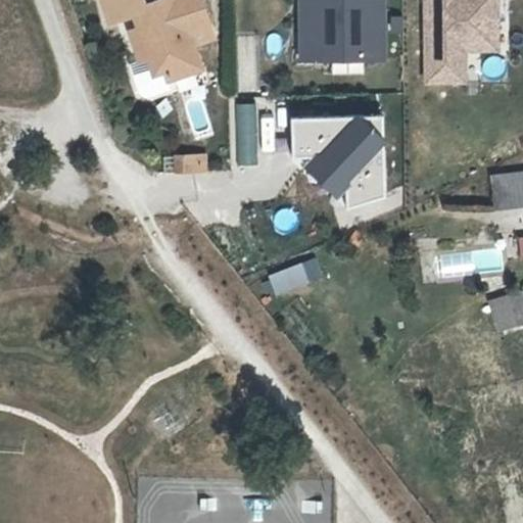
[(137,0),(97,0),(106,26),(117,21),(142,13),(141,7),(137,0)]
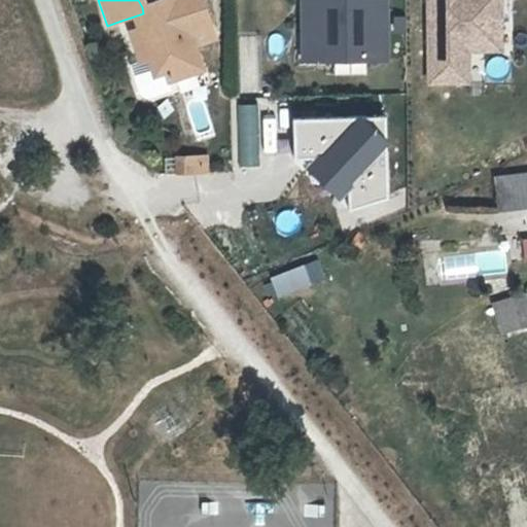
[(196,0),(161,0),(153,3),(164,35),(153,39),(150,32),(142,29),(124,35),(135,66),(146,61),(152,76),(161,73),(165,84),(199,73),(188,47),(210,39),(196,0)]
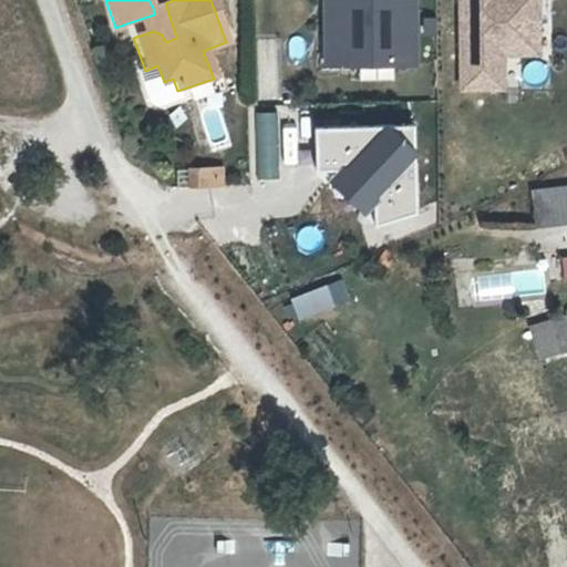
[(317,0),(318,64),(415,64),(414,0),(317,0)]
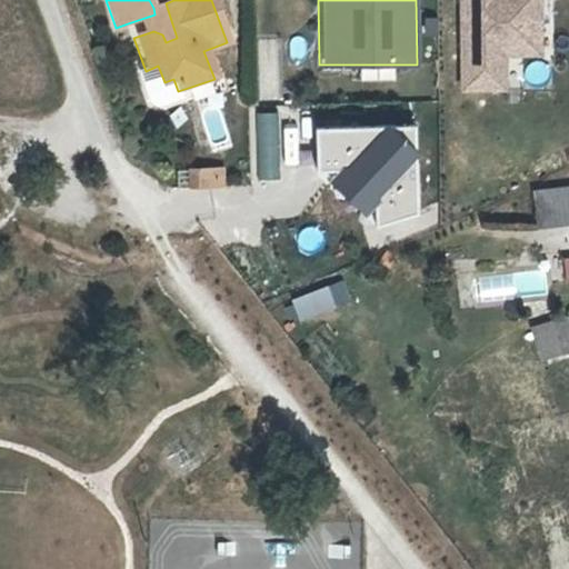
[(459,0),(459,91),(508,91),(508,61),(539,61),(539,0),(459,0)]
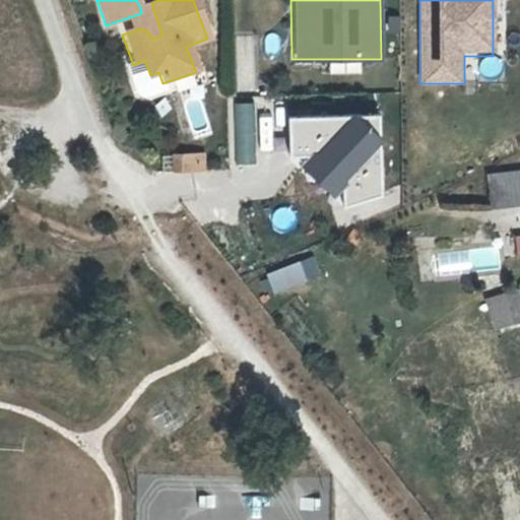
[(117,21),(122,35),(140,28),(148,31),(151,39),(161,35),(151,3),(140,7),(141,13),(117,21)]
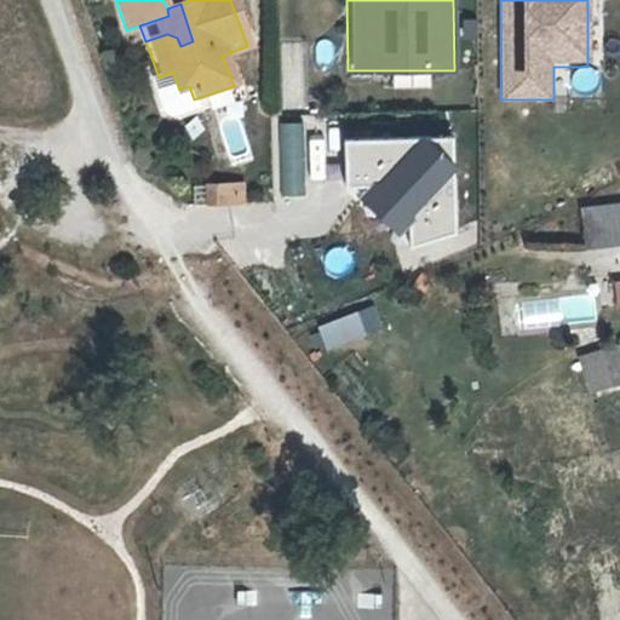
[(170,108),(194,99),(189,86),(179,90),(172,72),(159,78),(170,108)]
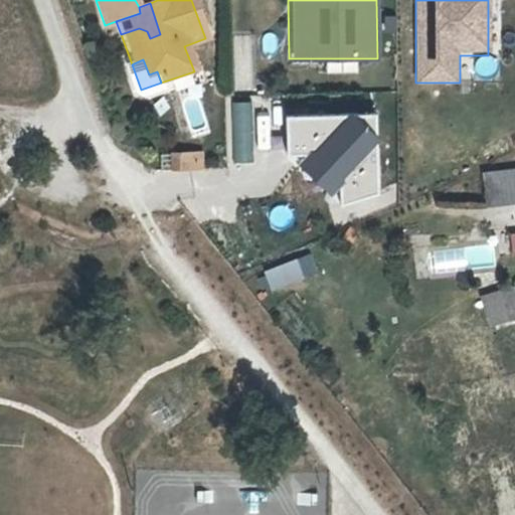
[(189,162),(172,163),(172,173),(190,172),(189,162)]
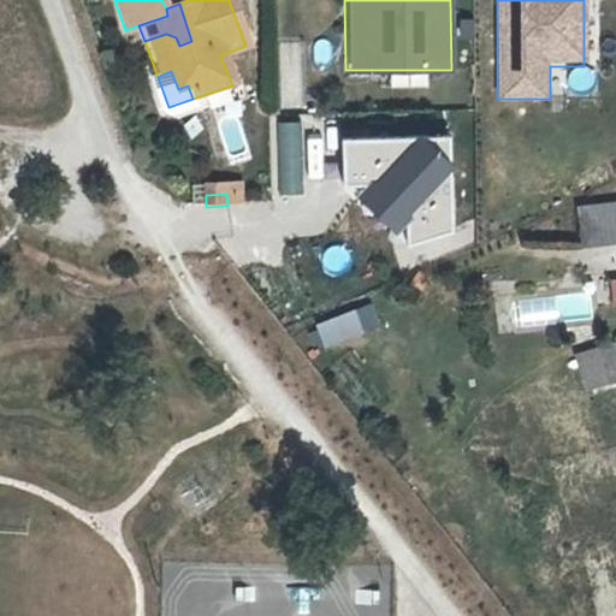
[(615,202),(594,205),(602,243),(615,242),(615,202)]
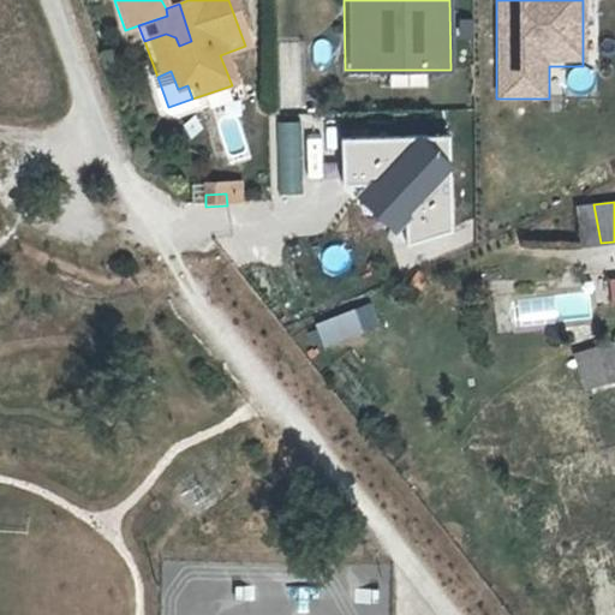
[(593,204),(572,207),(575,245),(601,243),(593,204)]
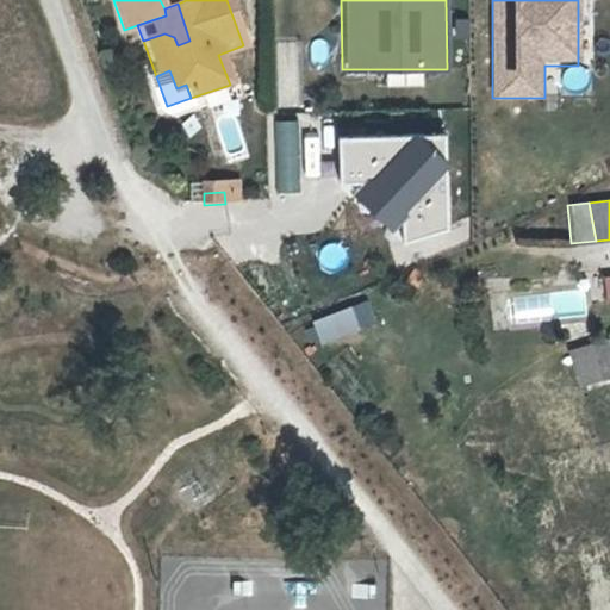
[(609,331),(596,335),(603,363),(573,373),(609,493),(609,331)]
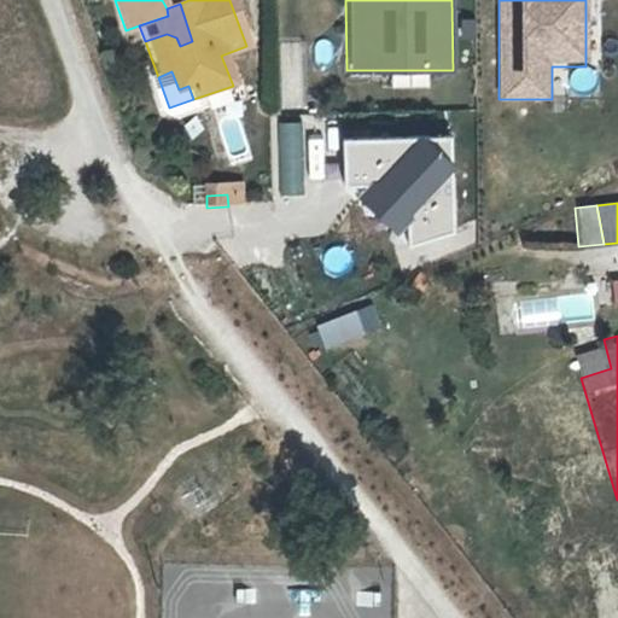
[(611,368),(604,339),(572,348),(581,378),(611,368)]
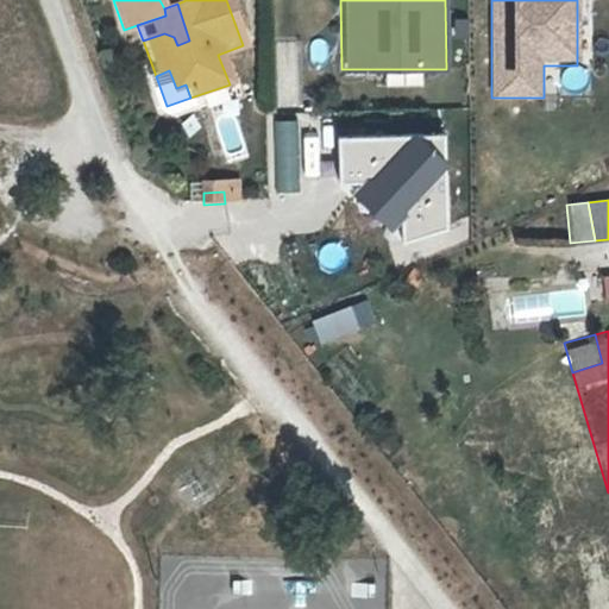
[(290,579),(290,601),(319,601),(319,579),(290,579)]
